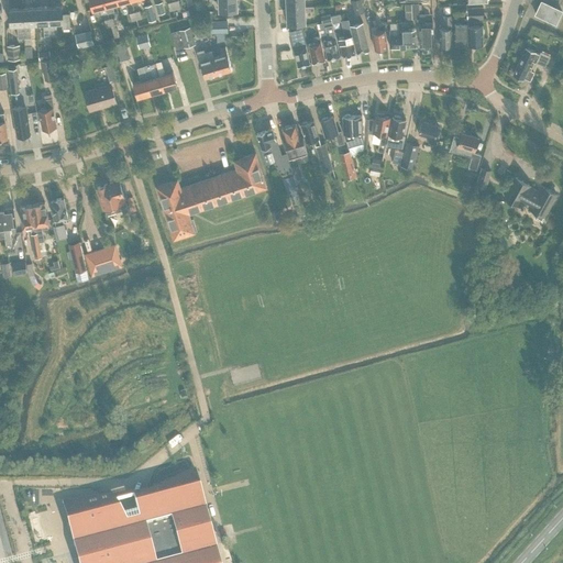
[(90,0),(92,10),(100,8),(101,13),(108,12),(103,0),(90,0)]
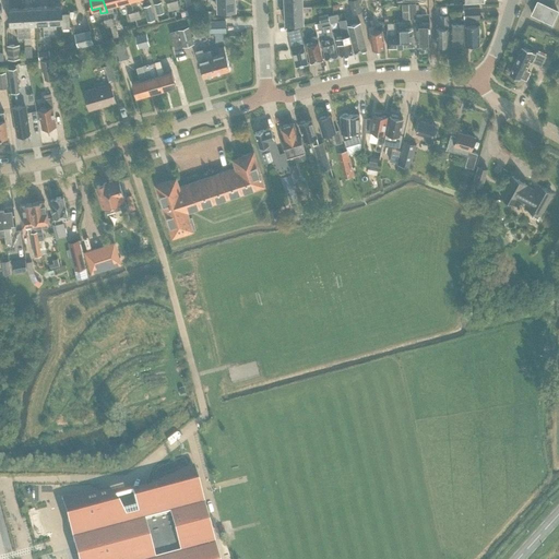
[(110,4),(118,2),(117,0),(103,0),(107,12),(107,13),(113,12),(110,4)]
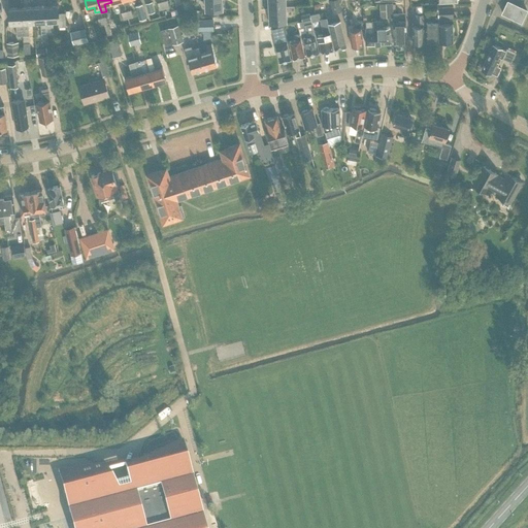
[(222,9),(222,0),(196,0),(200,0),(204,0),(205,10),(222,9)]
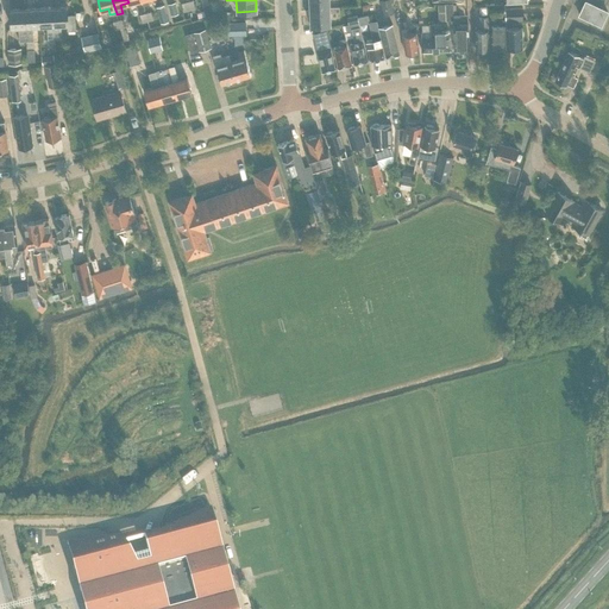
[(394,13),(391,4),(390,0),(382,0),(381,0),(384,16),(394,13)]
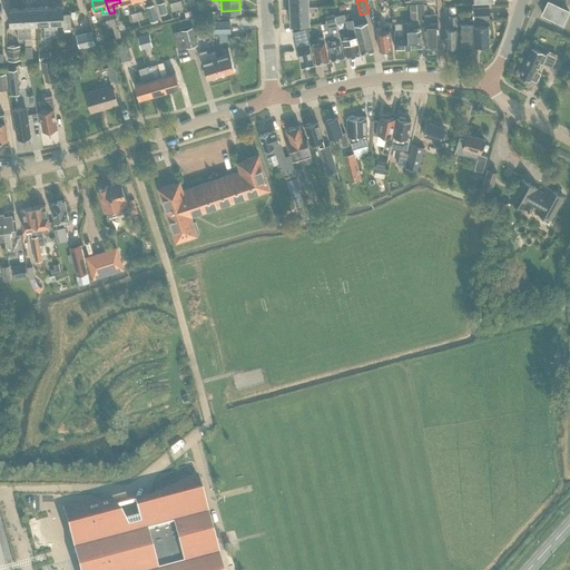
[(562,23),(568,10),(549,1),(542,15),(562,23)]
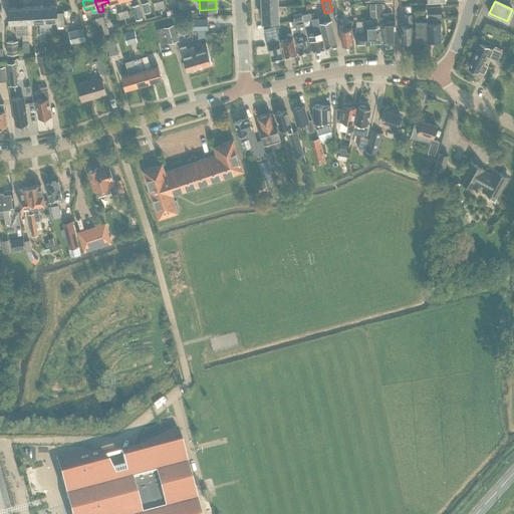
[(145,13),(150,11),(148,2),(142,3),(145,13)]
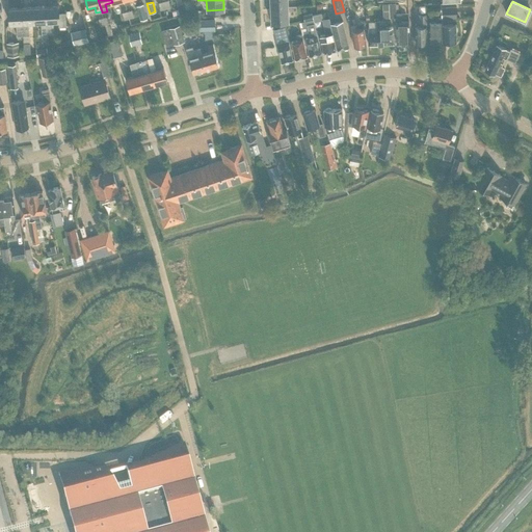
[(140,21),(147,19),(142,4),(136,6),(140,21)]
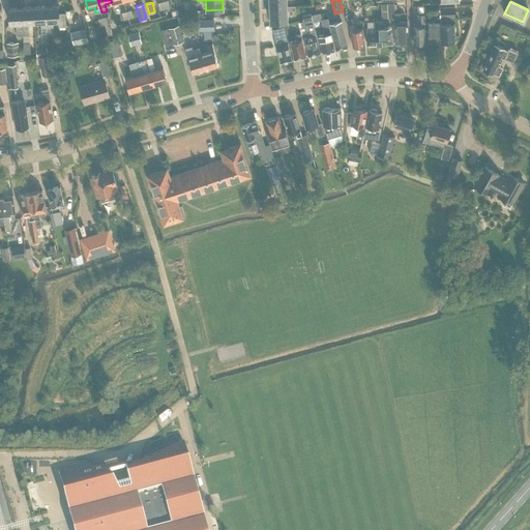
[(430,12),(439,12),(439,4),(429,4),(430,12)]
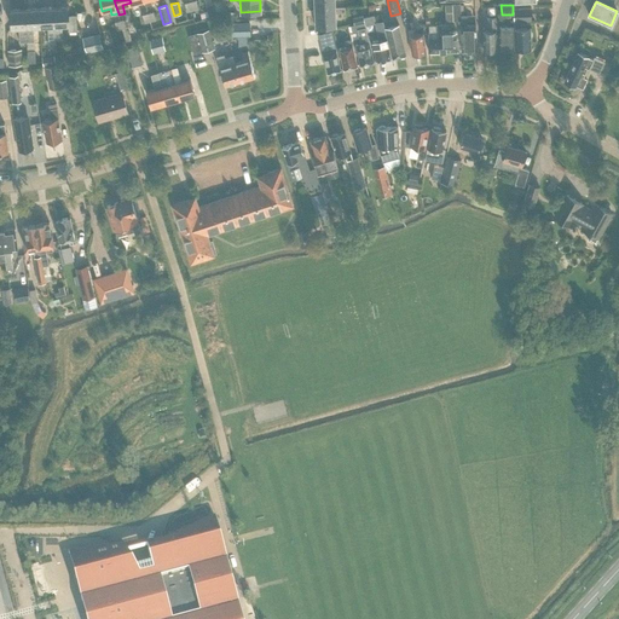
[(53,7),(56,40),(63,40),(62,25),(68,24),(69,32),(76,30),(76,16),(69,16),(68,6),(53,7)]
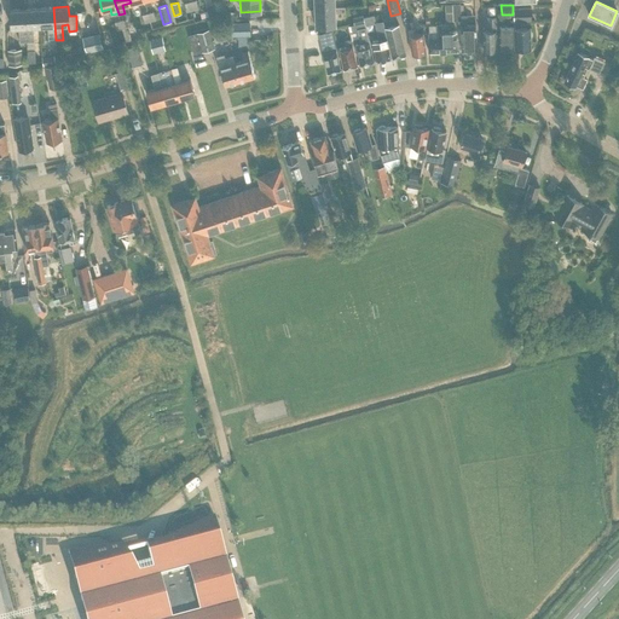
[(47,41),(56,40),(53,7),(39,9),(40,27),(47,25),(47,41)]
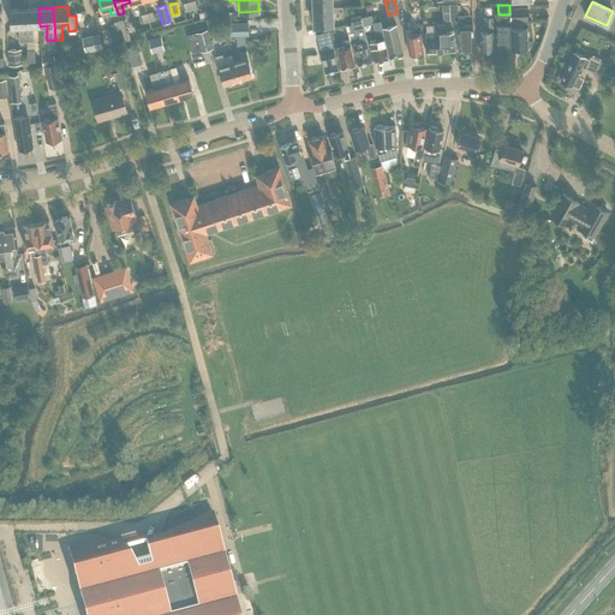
[(333,7),(314,9),(314,25),(321,25),(321,31),(333,29),(333,24),(333,13),(344,12),(342,7),(333,7)]
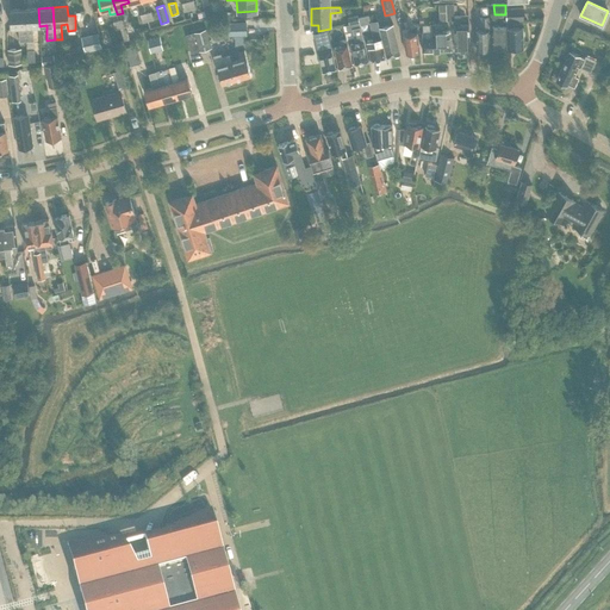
[(19,42),(26,42),(24,8),(10,10),(11,27),(18,27),(19,42)]
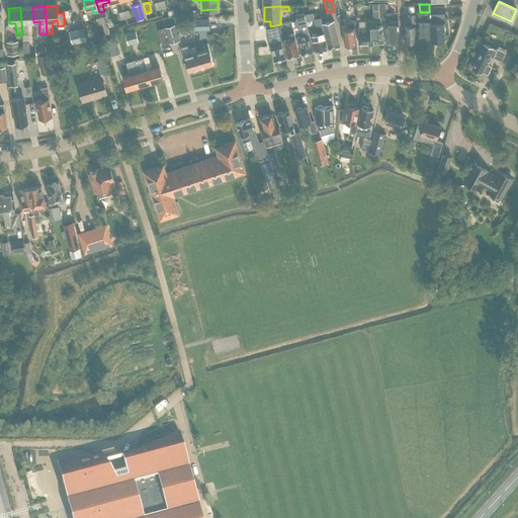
[(22,42),(28,42),(27,22),(33,22),(32,7),(20,7),(21,22),(22,35),(22,42)]
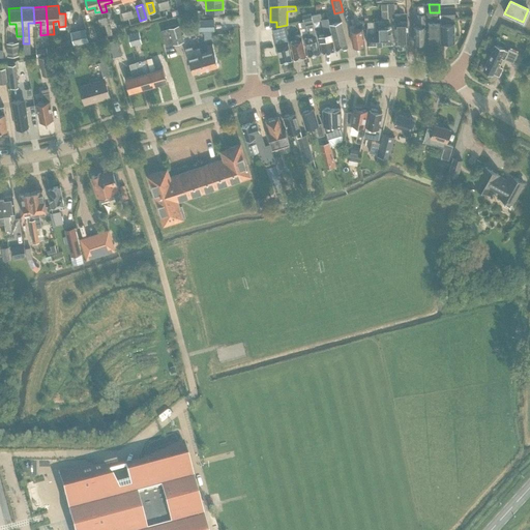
[(445,24),(445,20),(445,19),(454,18),(454,7),(440,7),(440,24),(441,41),(447,41),(448,42),(451,42),(452,41),(454,40),(454,31),(455,31),(454,28),(453,27),(453,24),(445,24)]
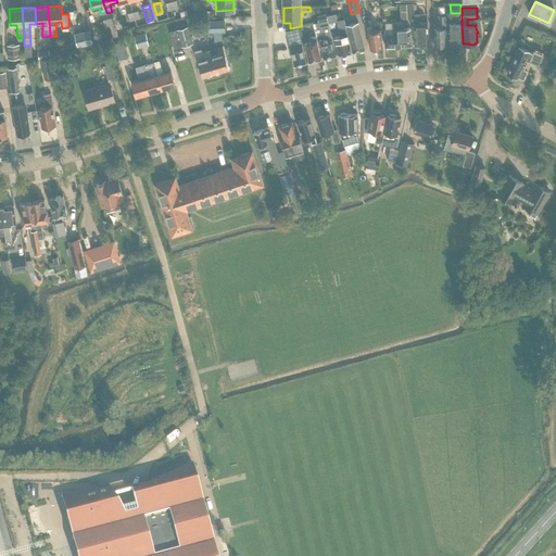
[(414,14),(414,19),(415,46),(428,45),(427,23),(419,23),(418,23),(418,20),(419,20),(419,14),(414,14)]
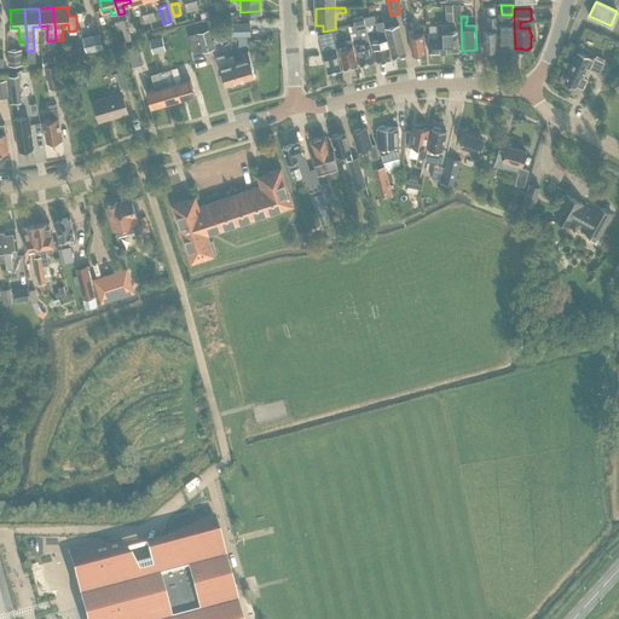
[(497,50),(496,17),(489,17),(489,30),(484,32),(484,50),(486,50),(487,51),(490,51),(492,50),(497,50)]
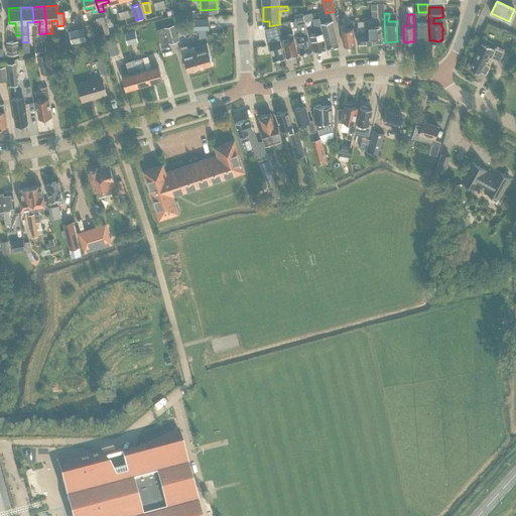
[(105,16),(101,17),(102,23),(105,34),(109,33),(105,16)]
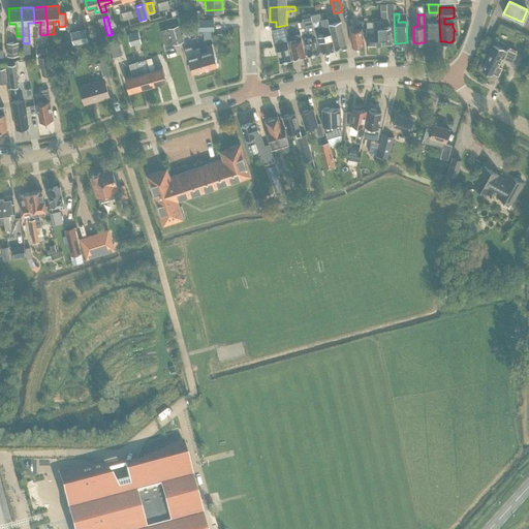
[(321,52),(334,50),(328,18),(321,20),(324,33),(318,35),(321,52)]
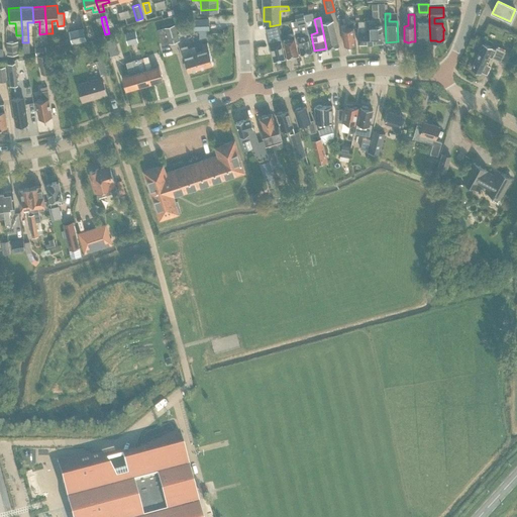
[(417,41),(429,40),(428,17),(423,17),(423,22),(417,22),(417,41)]
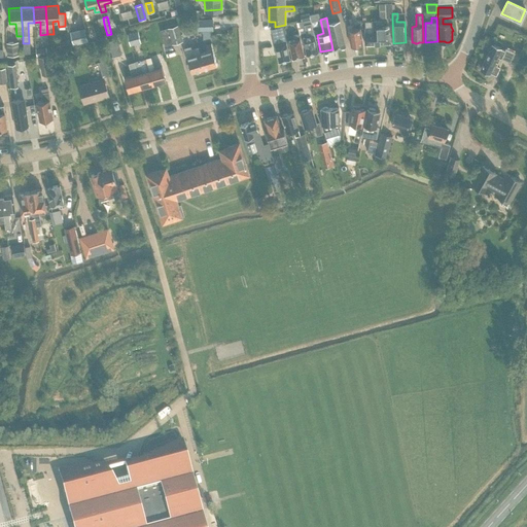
[(212,19),(194,19),(195,30),(212,30),(212,19)]
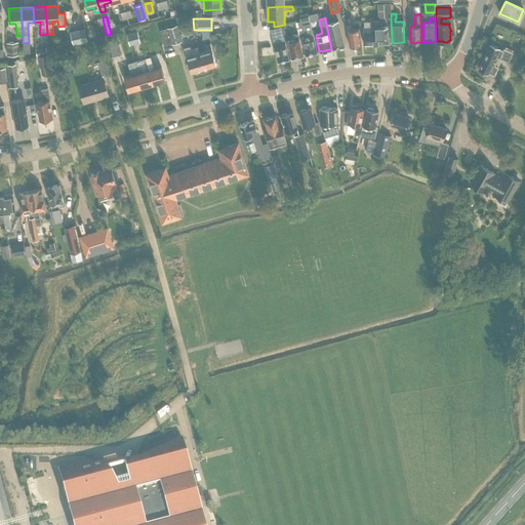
[(332,49),(344,46),(339,24),(338,21),(327,23),(327,26),(332,49)]
